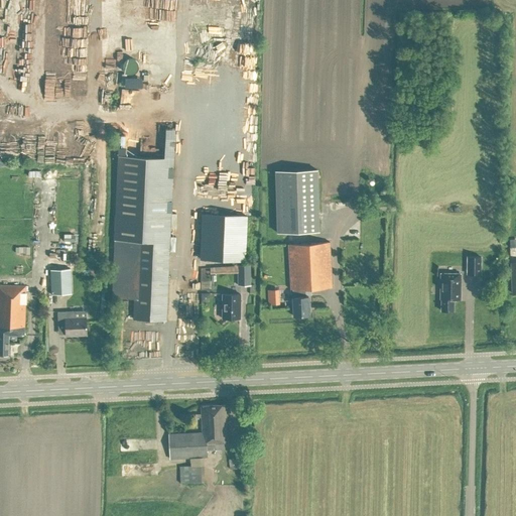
[(127,56),(125,71),(137,72),(139,58),(127,56)]
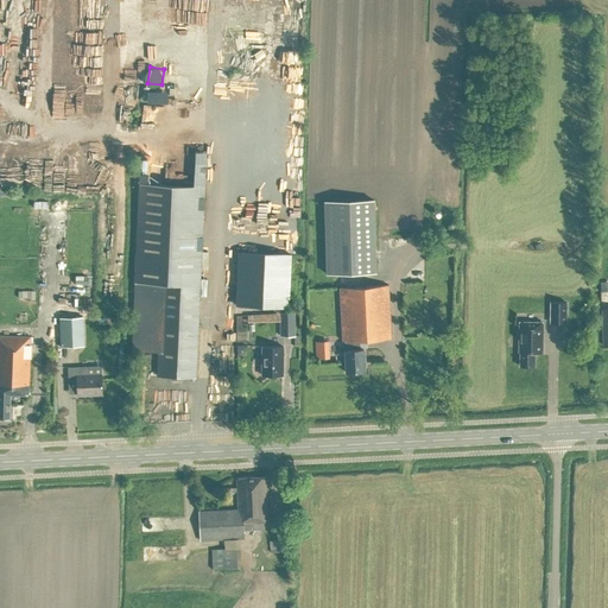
[(206,150),(196,150),(194,187),(140,184),(133,349),(159,350),(158,375),(196,378),(206,150)]
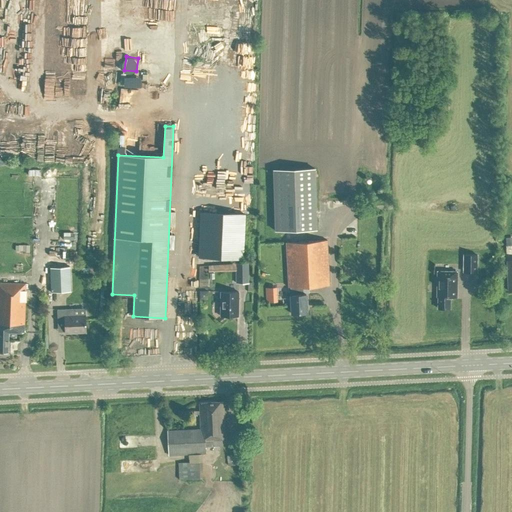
[(127,130),(117,129),(116,153),(125,154),(127,130)]
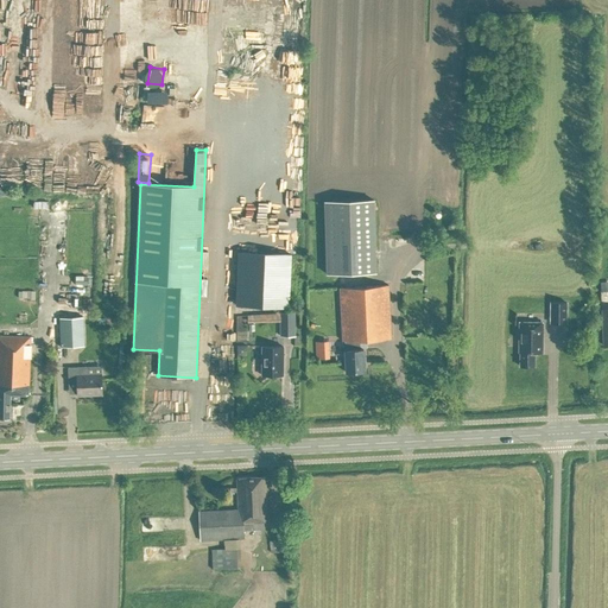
[(377,273),(374,200),(324,201),(325,274),(377,273)]
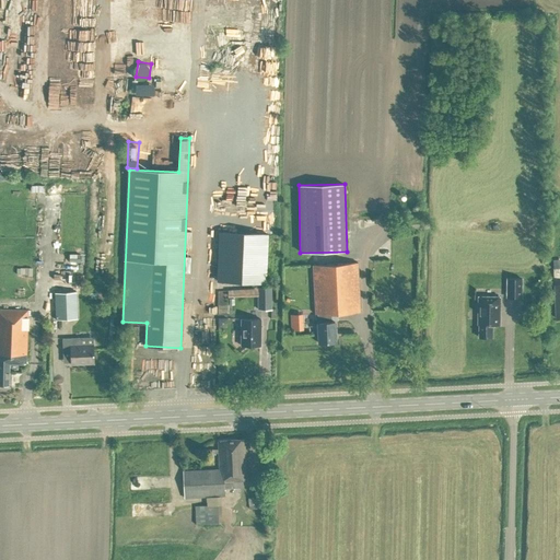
[(218,232),(217,282),(266,284),(267,234),(218,232)]
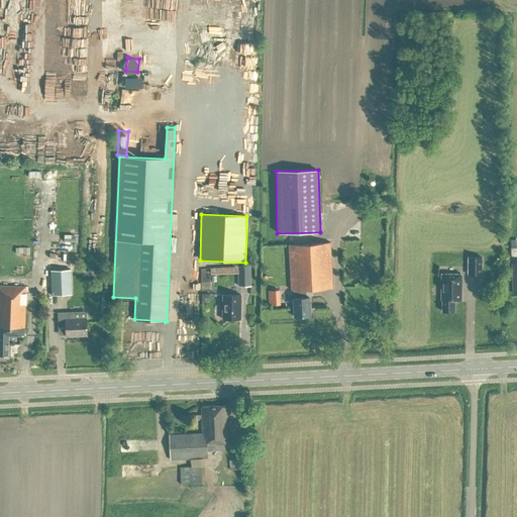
[(309,297),(307,297),(306,289),(332,288),(329,242),(289,244),(291,290),(293,290),(295,316),(310,316),(309,297)]
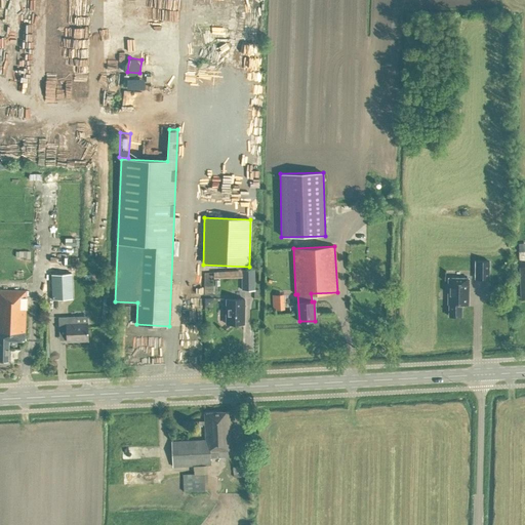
[(489,260),(475,260),(475,278),(489,278),(489,260)]
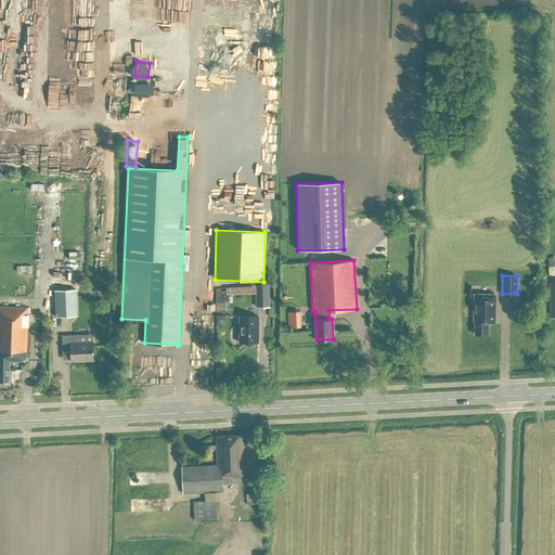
[(244,287),(233,287),(227,288),(227,294),(245,293),(245,292),(255,292),(256,307),(270,307),(269,285),(255,286),(244,286),(244,287)]
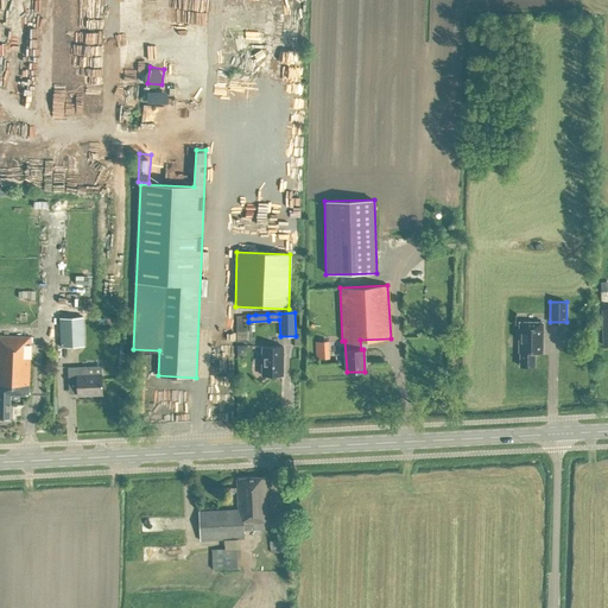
[(78,317),(59,317),(61,346),(80,346),(78,317)]
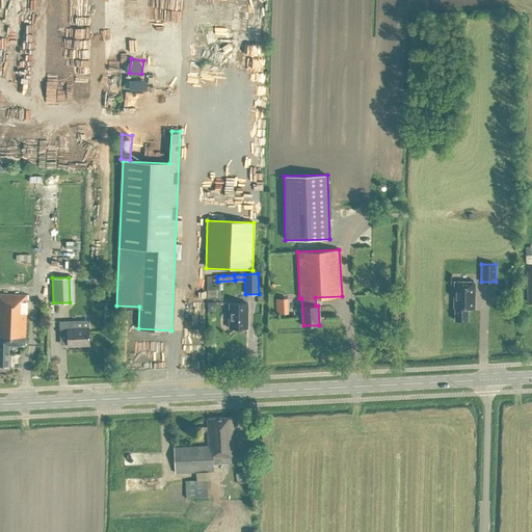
[(475,310),(475,282),(453,281),(453,309),(454,309),(454,321),(468,321),(468,309),(475,310)]
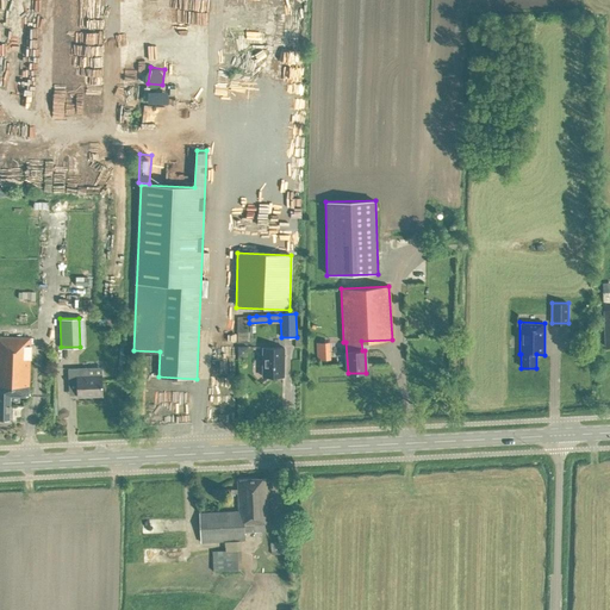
[(0,336),(0,419),(10,419),(10,397),(29,398),(31,338),(0,336)]
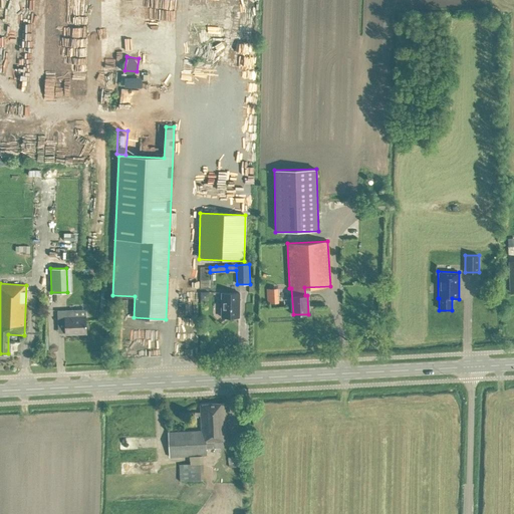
[(239,317),(240,292),(222,292),(221,317),(239,317)]
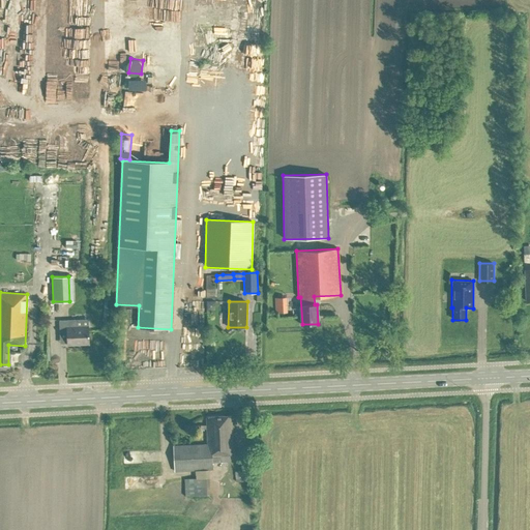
[(174,304),(173,327),(182,327),(183,316),(178,316),(179,307),(184,307),(184,304),(174,304)]
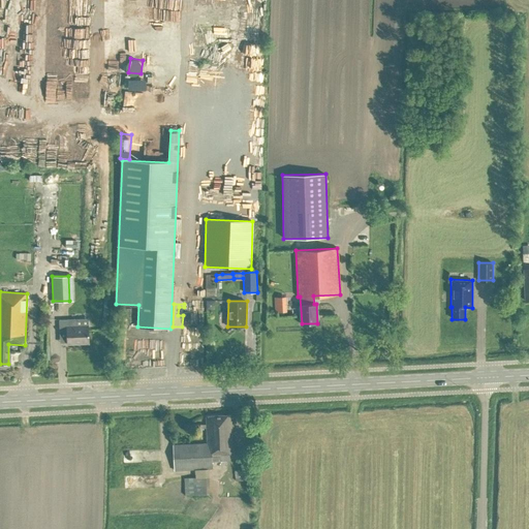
[(121,314),(130,314),(130,306),(122,306),(121,314)]
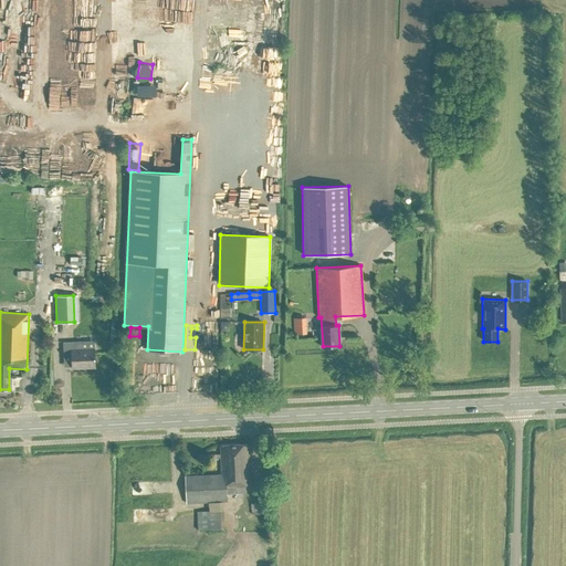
[(82,349),(81,342),(63,342),(64,356),(72,355),(72,368),(95,367),(94,348),(82,349)]
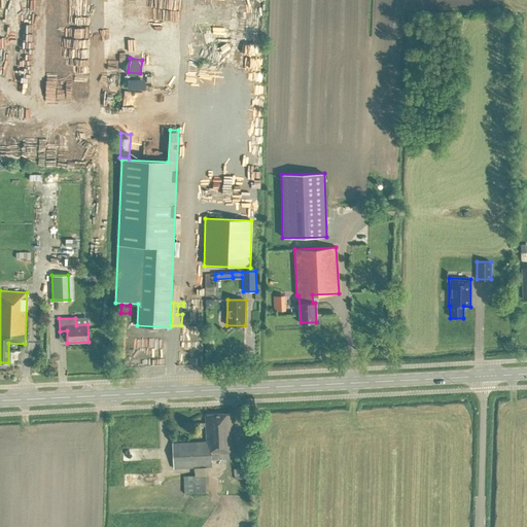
[(208,491),(208,465),(210,465),(210,453),(232,452),(230,413),(205,414),(206,421),(194,422),(195,426),(206,426),(206,441),(173,443),(175,467),(195,466),(195,475),(183,475),(184,492),(208,491)]
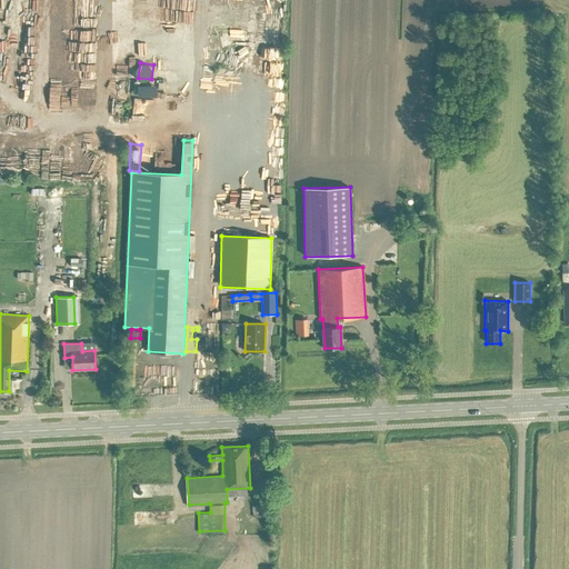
[(269,496),(259,496),(260,513),(270,512),(269,496)]
